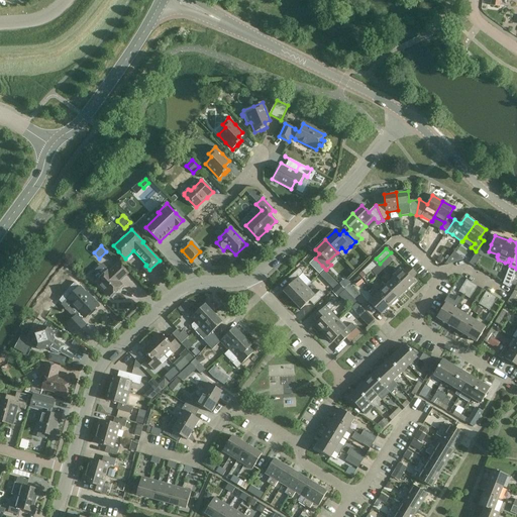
[(454,251),(446,263),(448,265),(462,261),(462,259),(454,251)]
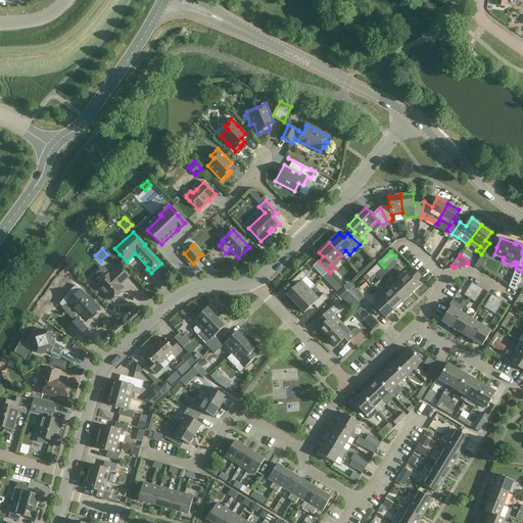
[(480,270),(486,260),(480,257),(475,266),(475,267),(480,270)]
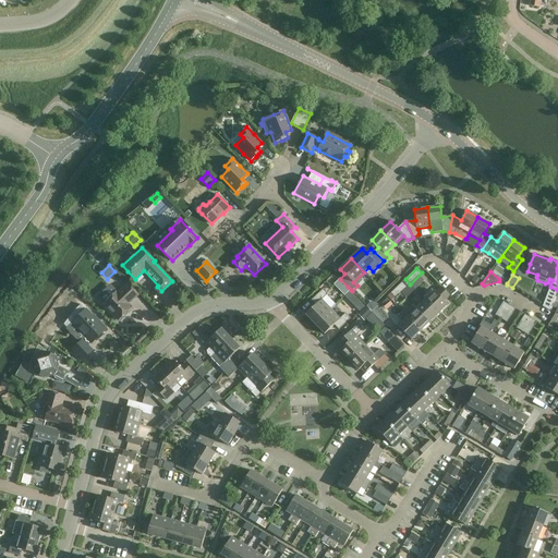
[(383,278),(377,283),(384,291),(389,286),(383,278)]
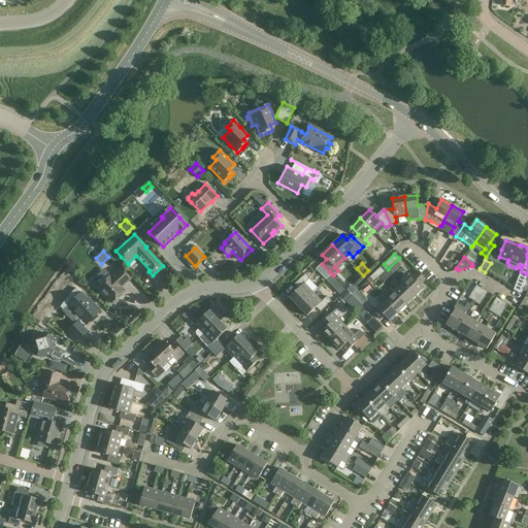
[(322,264),(316,269),(317,270),(321,274),(325,278),(326,279),(332,274),(329,271),(322,264)]
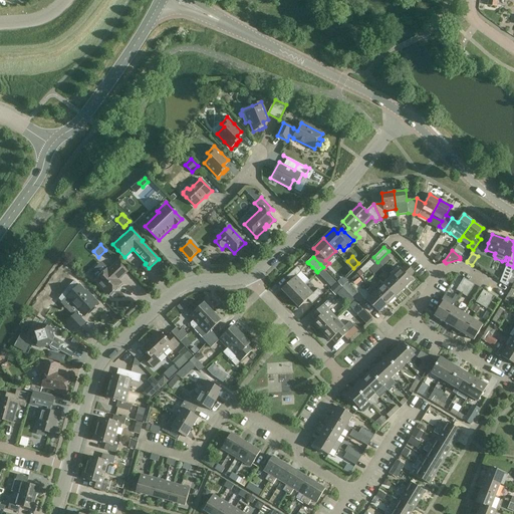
[(365,265),(369,270),(374,264),(370,260),(365,265)]
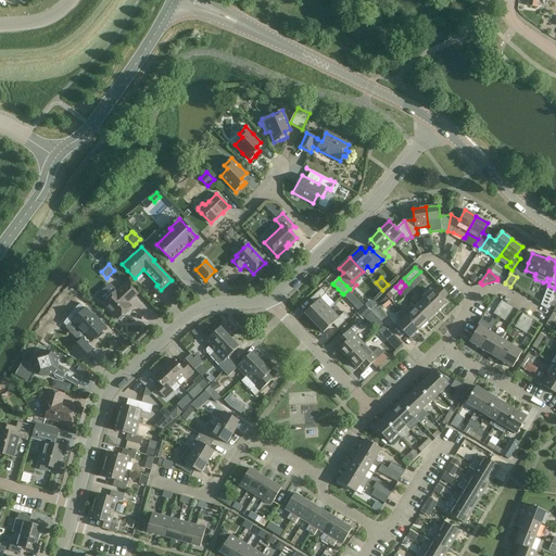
[(138,294),(129,285),(128,283),(117,292),(116,291),(103,304),(111,312),(117,319),(131,306),(127,302),(136,293),(138,294)]
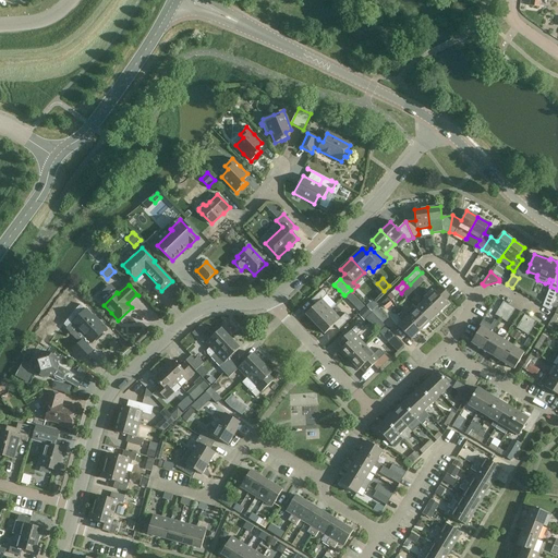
[(435,291),(425,300),(438,314),(448,305),(444,301),(449,295),(441,287),(436,292),(435,291)]
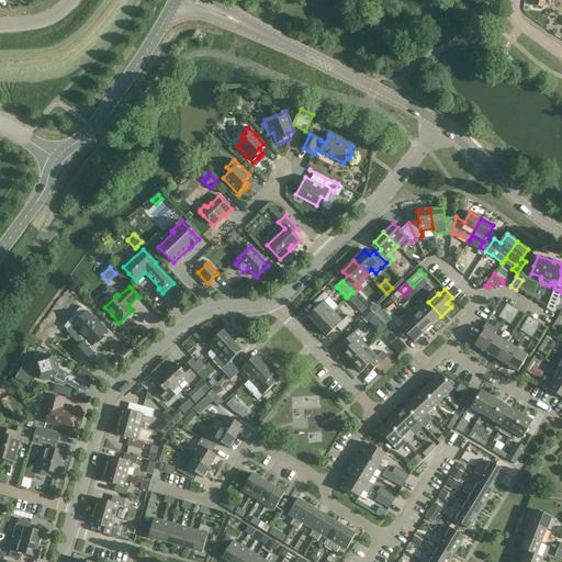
[(400,290),(393,295),(391,299),(395,303),(398,300),(398,301),(404,295),(400,290)]
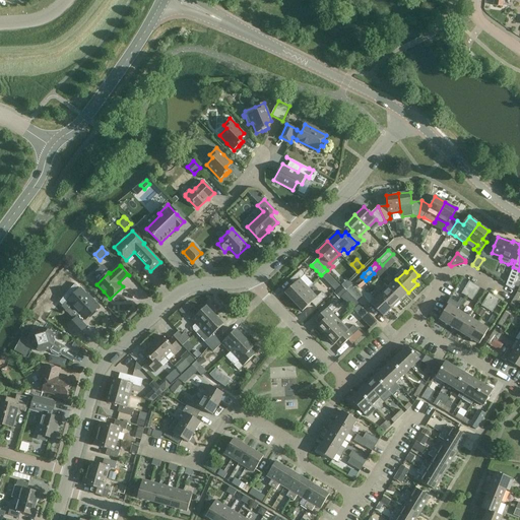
[(294,303),(308,288),(313,284),(305,275),(306,274),(301,269),(289,280),(294,284),(284,294),(294,303)]
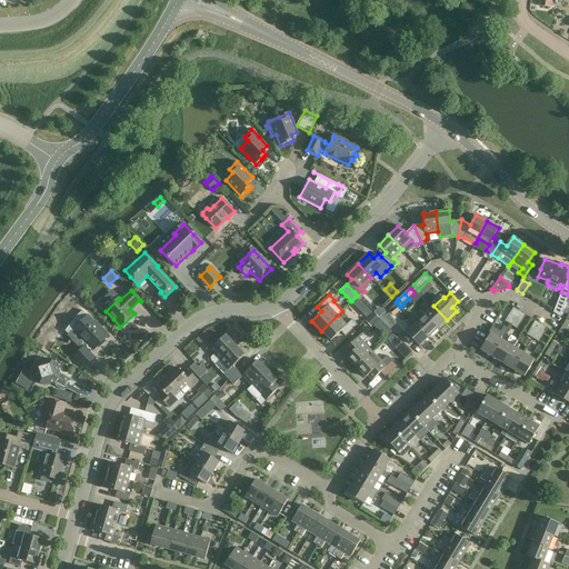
[(358,298),(352,302),(359,310),(367,318),(372,312),(365,305),(358,298)]
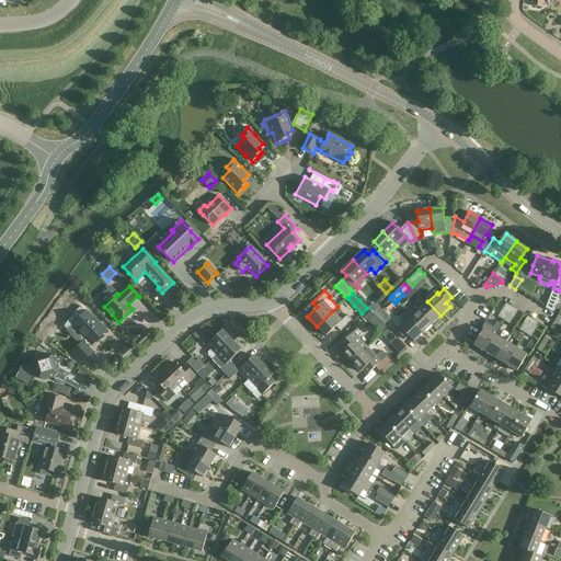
[(384,305),(388,310),(393,305),(390,300),(384,305)]
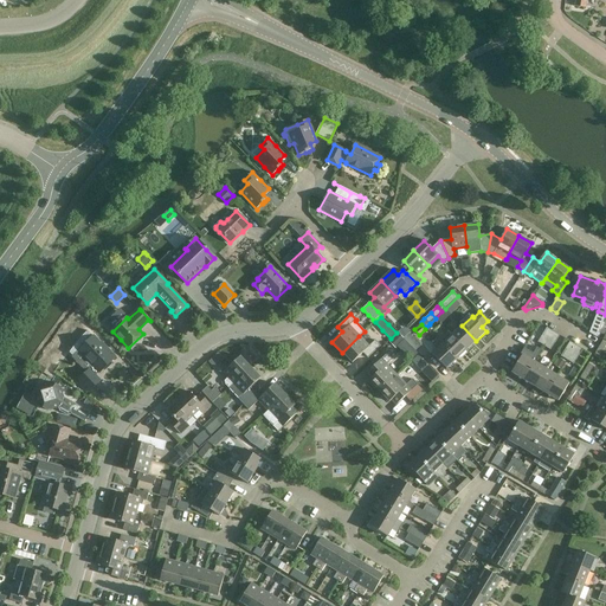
[(476,341),(462,326),(452,335),(466,350),(476,341)]
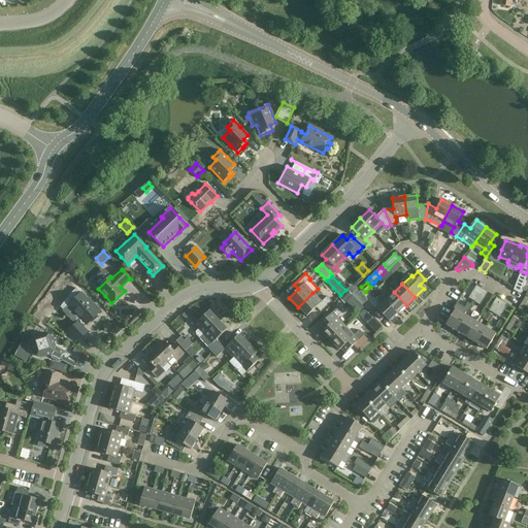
[(516,284),(514,290),(520,294),(523,287),(516,284)]
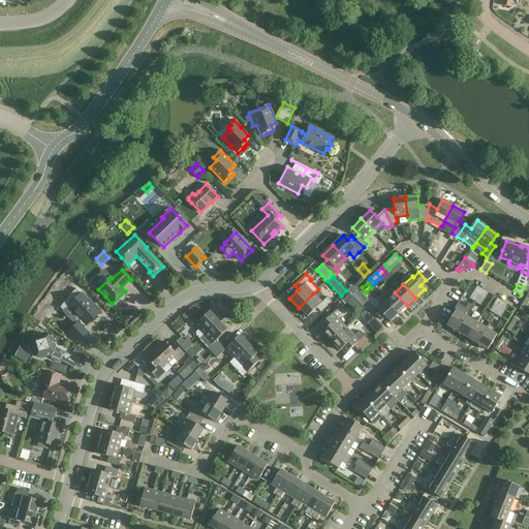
[(477,285),(470,299),(475,302),(477,299),(484,289),(477,285)]
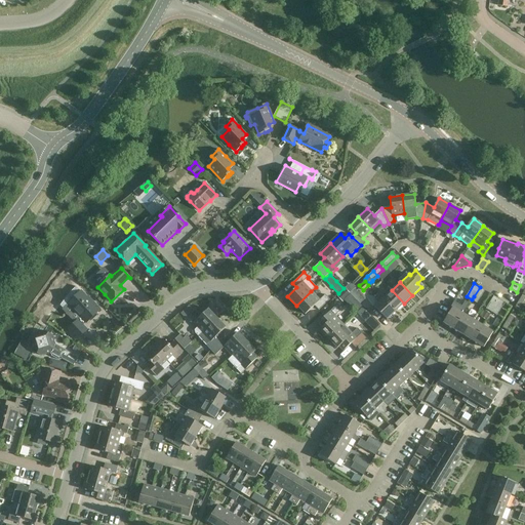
[(61,306),(75,323),(68,329),(70,331),(68,332),(74,339),(76,337),(77,338),(87,330),(83,325),(99,311),(92,304),(81,291),(80,292),(76,287),(68,295),(61,306)]
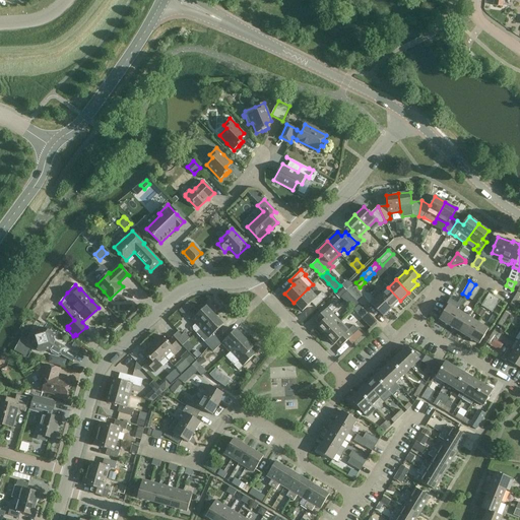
[(469,294),(467,297),(472,300),(480,287),(475,284),(469,294)]
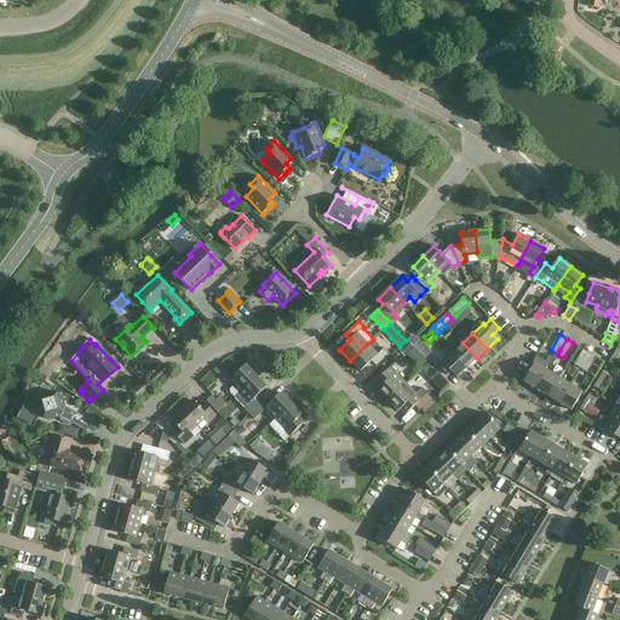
[(407,340),(397,350),(405,357),(407,355),(414,348),(407,340)]
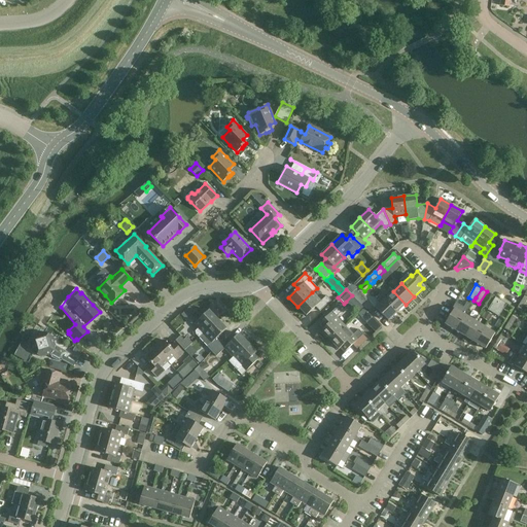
[(356,289),(351,294),(352,295),(361,305),(366,301),(356,289)]
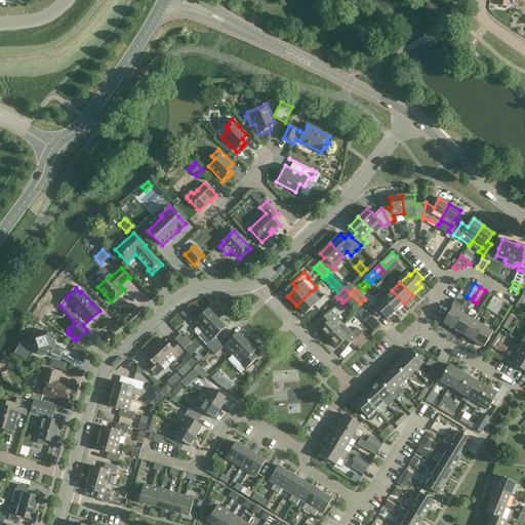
[(392,290),(387,295),(381,290),(378,293),(396,312),(404,304),(392,290)]
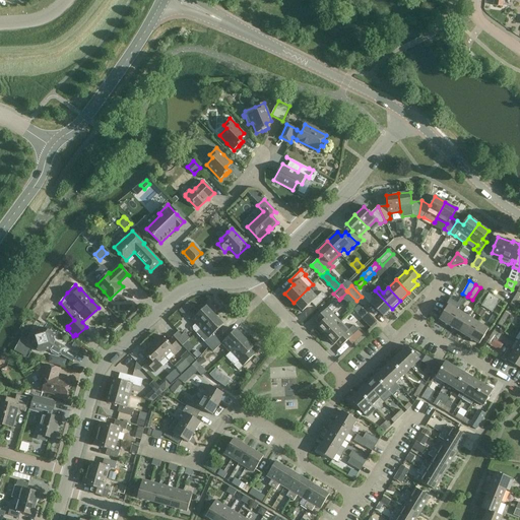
[(317,298),(308,288),(294,303),(303,312),(312,303),(316,308),(327,297),(322,291),(317,298)]
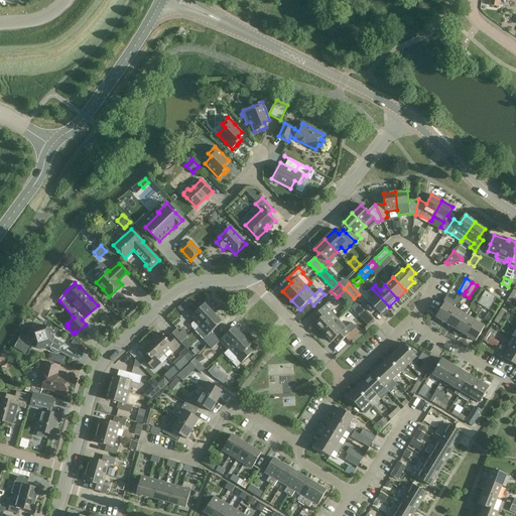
[(368,291),(373,296),(368,301),(380,314),(389,306),(372,288),(368,291)]
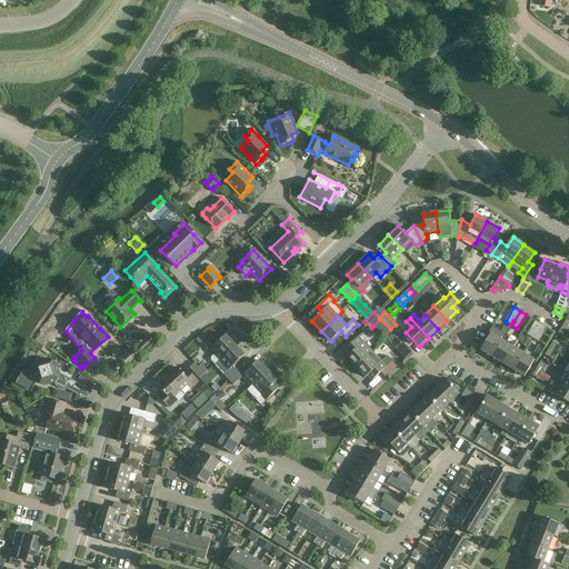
[(380,319),(373,326),(379,332),(386,339),(393,332),(390,329),(380,319)]
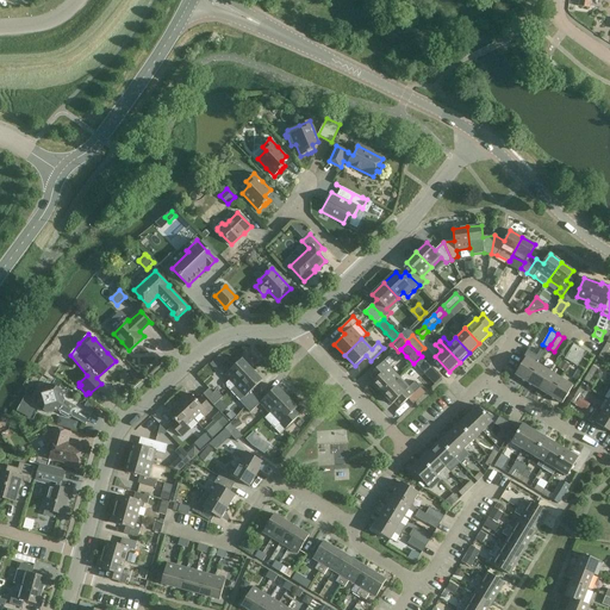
[(565,359),(571,362),(580,348),(574,343),(565,359)]
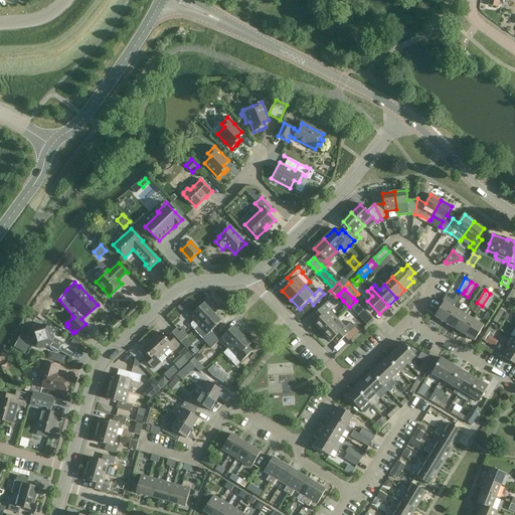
[(490,294),(482,306),(488,309),(495,297),(490,294)]
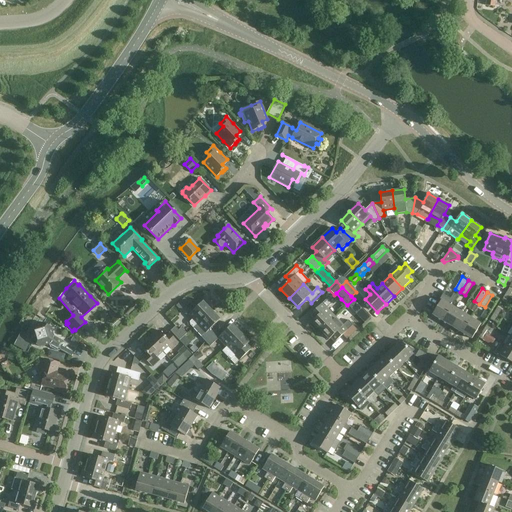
[(441,300),(432,315),(442,321),(451,306),(452,306),(458,296),(454,294),(452,296),(451,299),(443,294),(440,299),(441,300)]
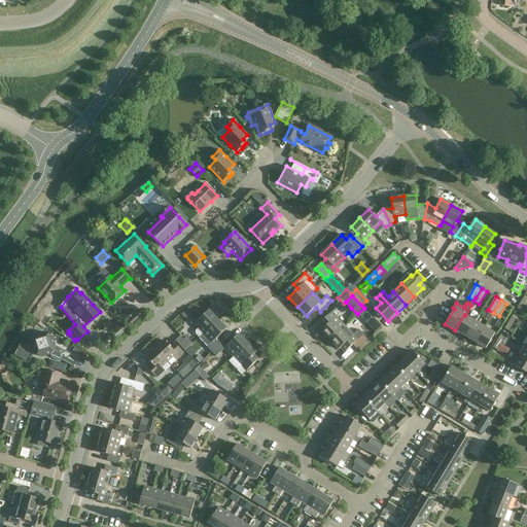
[(189,307),(181,315),(184,318),(190,318),(196,313),(189,307)]
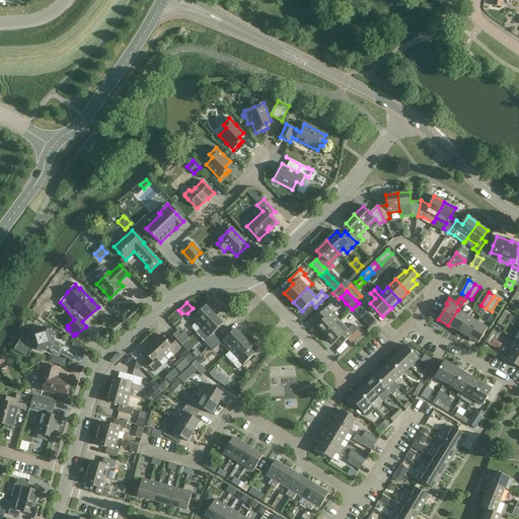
[(316,326),(325,336),(340,321),(331,312),(337,307),(332,302),(328,306),(321,313),(325,317),(316,326)]
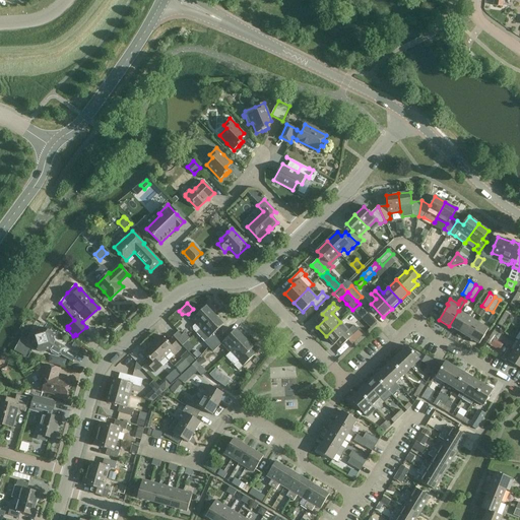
[(359,305),(353,310),(370,328),(376,322),(359,305)]
